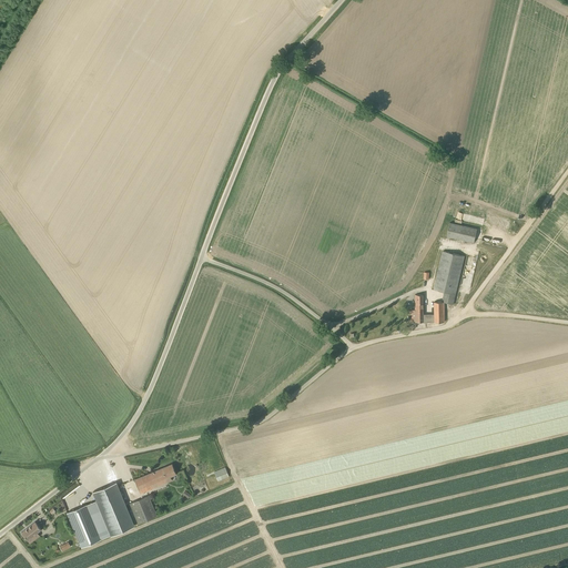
[(442,186),(415,259),(437,267),(437,269),(468,280),(496,204),(465,193),(464,194),(442,186)]
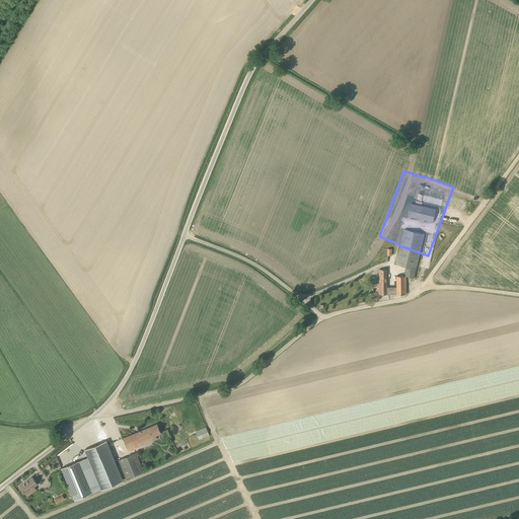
[(386,287),(386,269),(379,269),(379,276),(379,283),(376,283),(376,294),(390,294),(390,287),(386,287)]
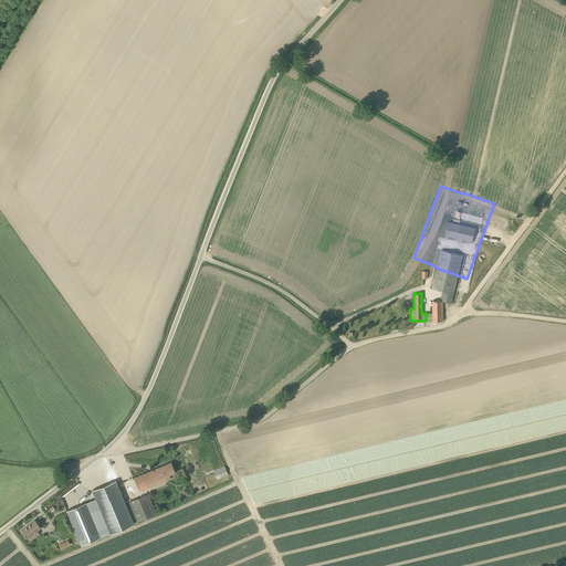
[(442,307),(442,300),(432,300),(432,301),(433,301),(433,313),(426,313),(426,321),(442,321),(442,307)]
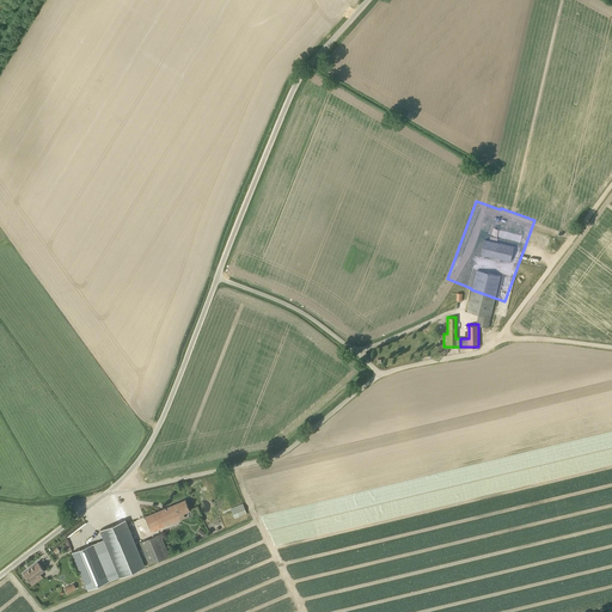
[(185,518),(183,513),(189,510),(185,500),(145,516),(150,527),(161,522),(178,515),(181,520),(185,518)]
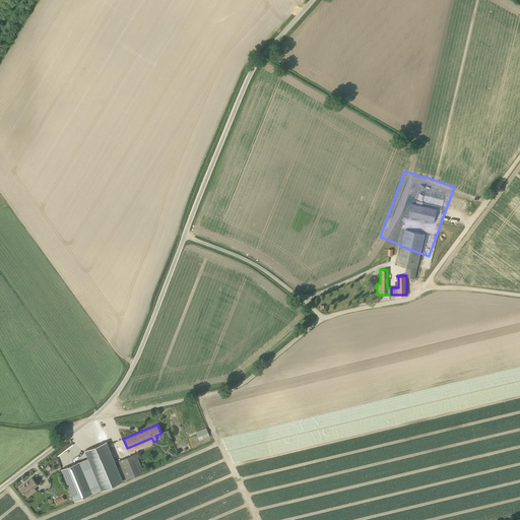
[(200,441),(209,437),(206,428),(197,432),(200,441)]
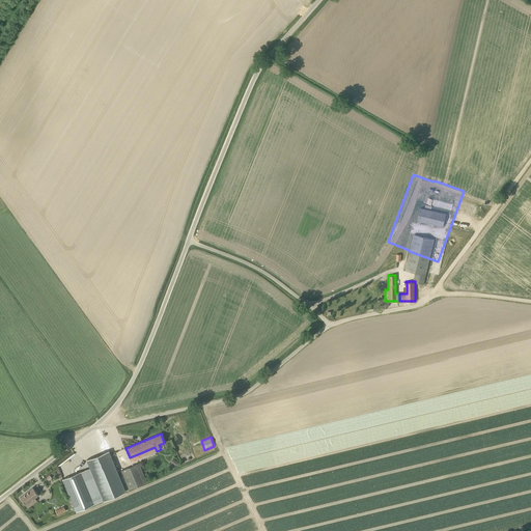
[(104,501),(126,492),(108,451),(87,459),(104,501)]
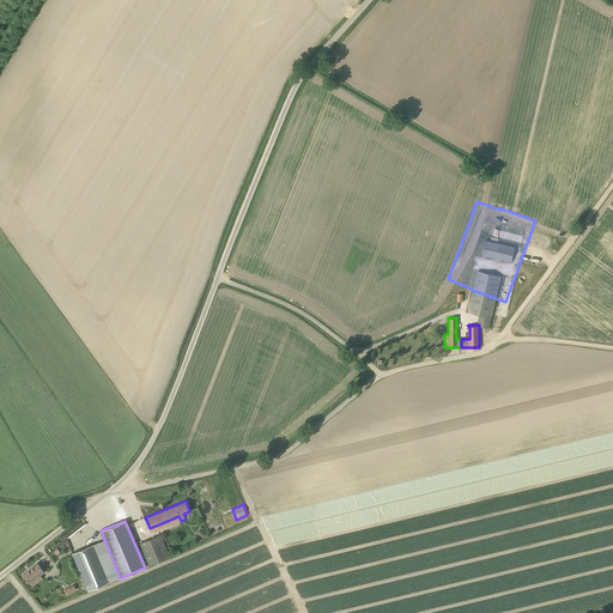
[(149,565),(169,557),(161,534),(139,544),(149,565)]
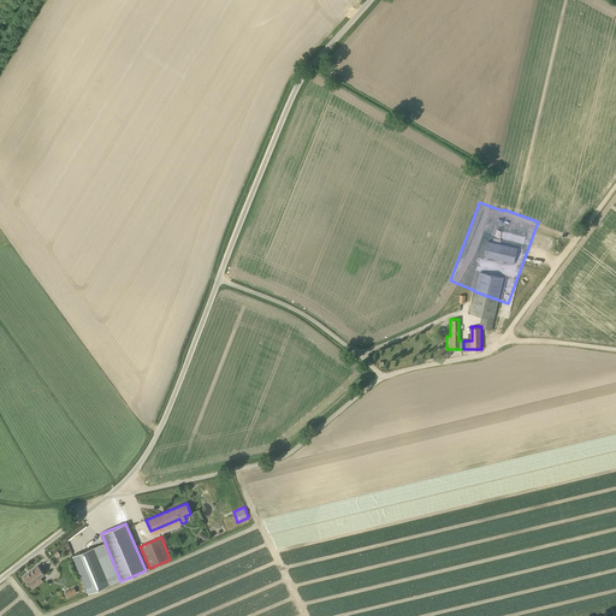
[(88,593),(110,585),(93,546),(72,555),(88,593)]
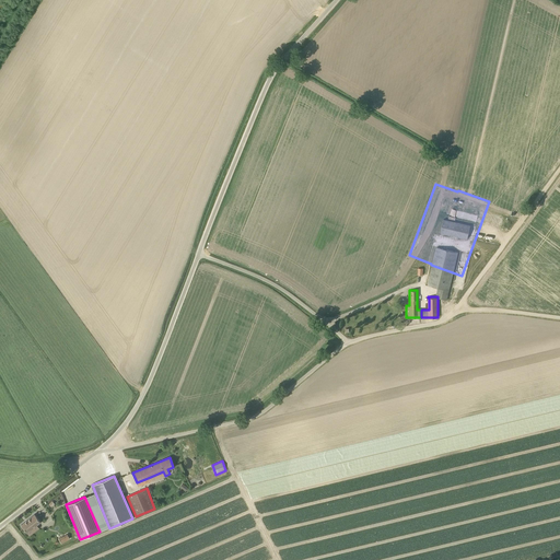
[(37,515),(23,526),(28,534),(43,523),(37,515)]
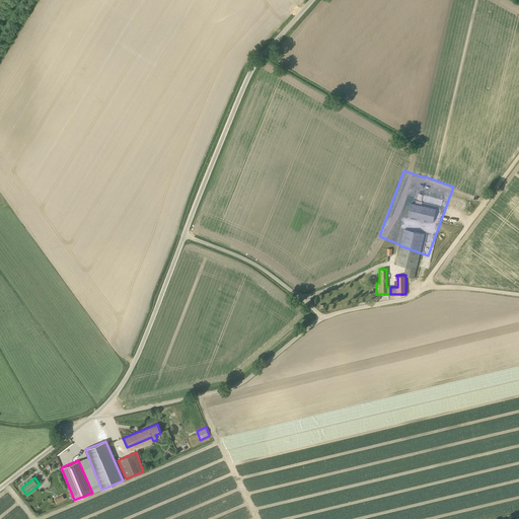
All buildings are outlined.
